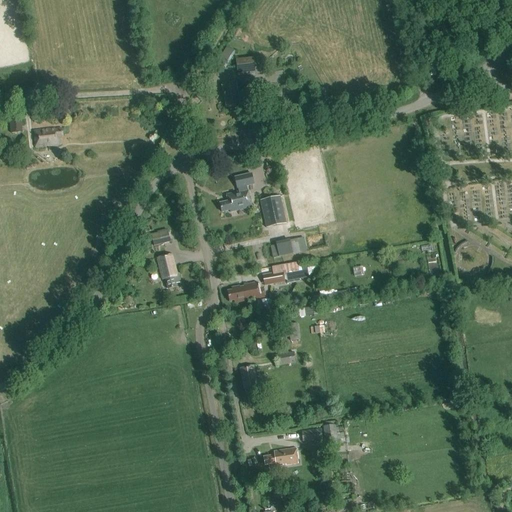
[(236,60),(238,76),(267,73),(265,56),(236,60)]
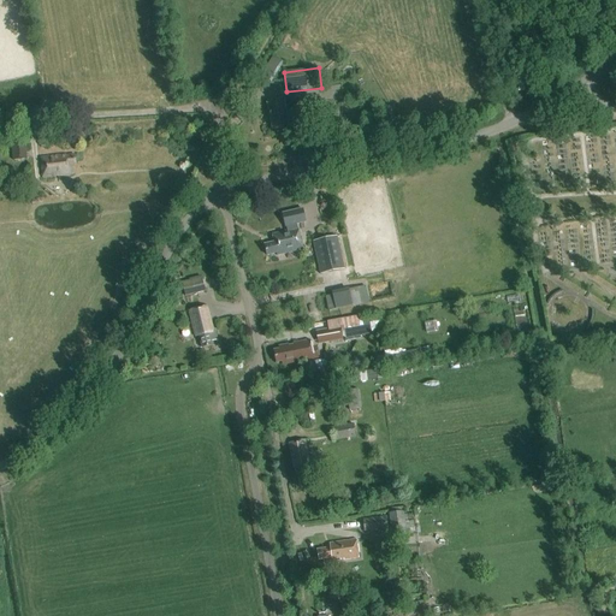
[(289,118),(286,107),(294,106),(292,96),(266,101),(272,131),(297,125),(295,117),(289,118)]
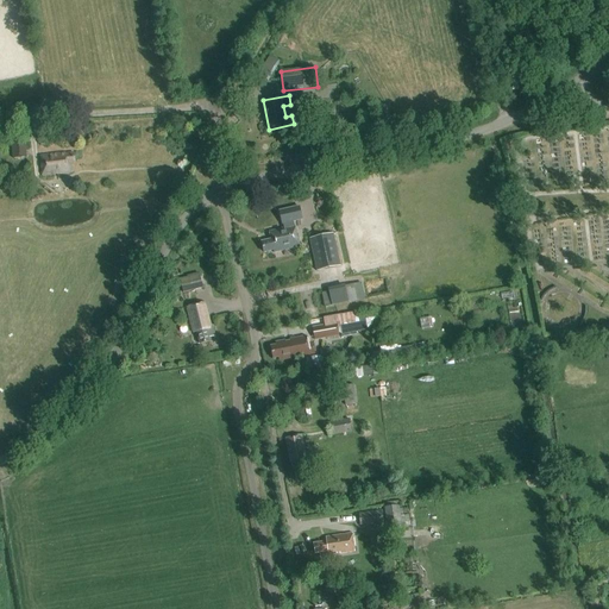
[(27,157),(24,133),(10,135),(13,159),(27,157)]
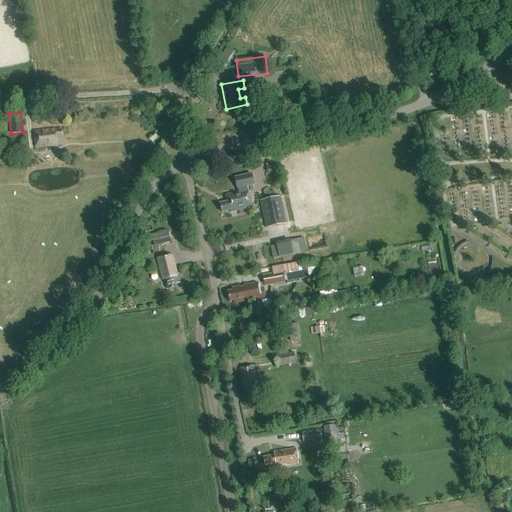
[(61,137),(63,137),(62,129),(35,132),(36,148),(61,146),(61,137)]
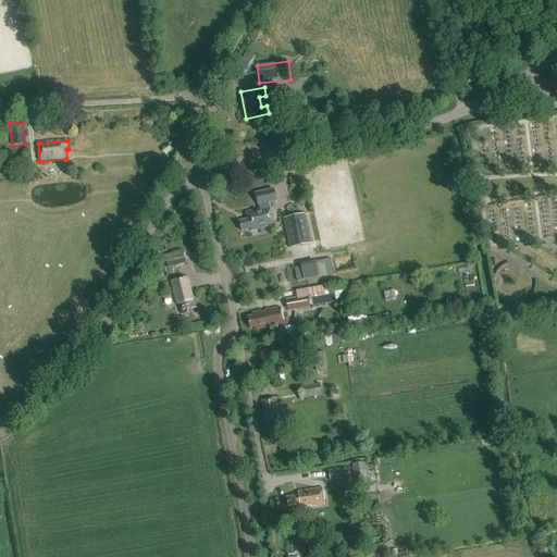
[(260,205),(261,209),(246,212),(248,220),(239,221),(242,232),(250,230),(251,233),(275,226),(271,207),(270,207),(269,202),(277,200),(274,188),(257,193),(259,205),(260,205)]
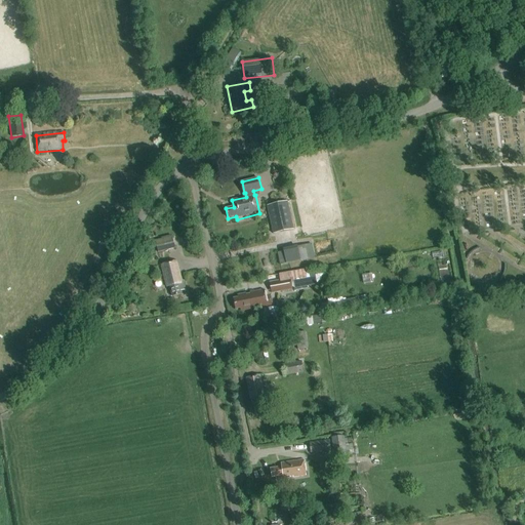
[(287,201),(267,206),(273,234),(293,230),(287,201)]
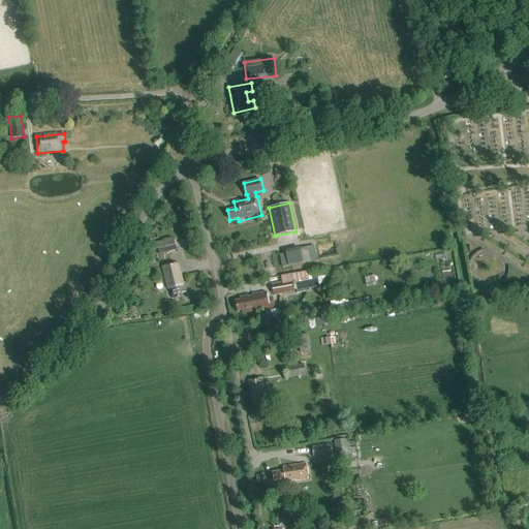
[(174,239),(156,243),(159,254),(176,250),(174,239)]
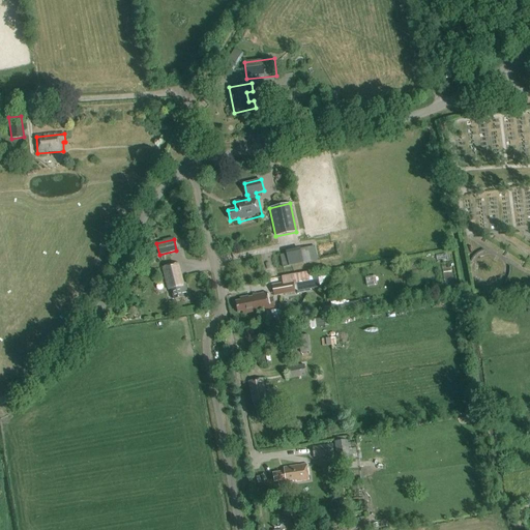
[(283,253),(286,267),(322,259),(319,245),(283,253)]
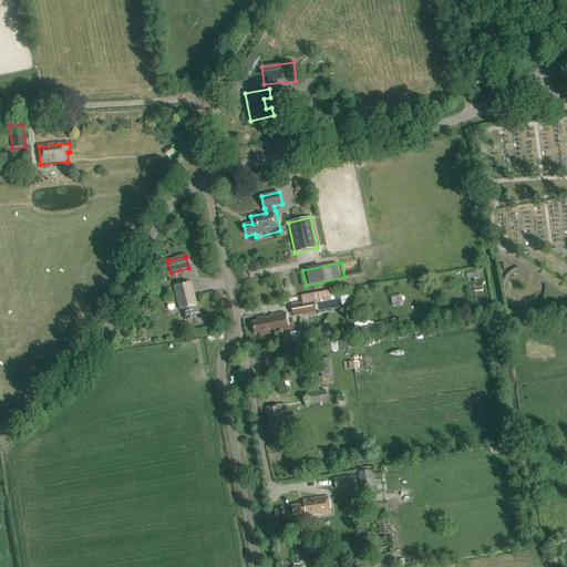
[(195,315),(202,313),(198,305),(197,305),(191,282),(174,287),(181,311),(184,310),(187,321),(196,318),(195,315)]
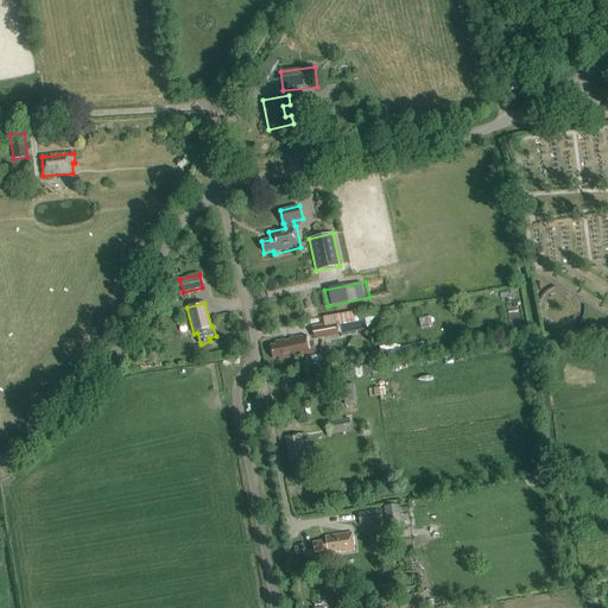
[(432,316),(423,317),(424,328),(434,327),(432,316)]
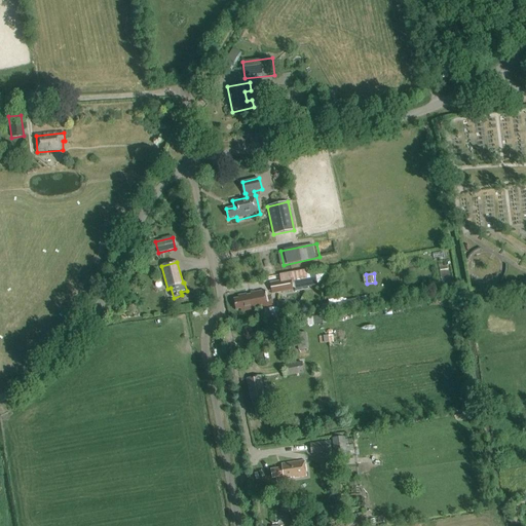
[(271,294),(293,290),(292,280),(280,283),(280,280),(269,283),(271,294)]
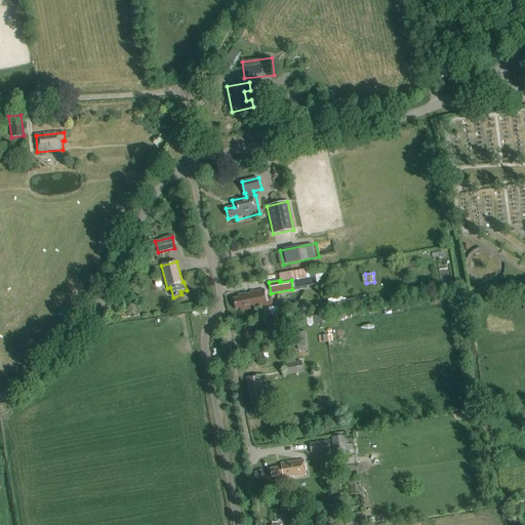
[(266,297),(264,290),(238,295),(239,298),(234,298),(237,310),(241,309),(241,312),(273,305),(271,296),(266,297)]
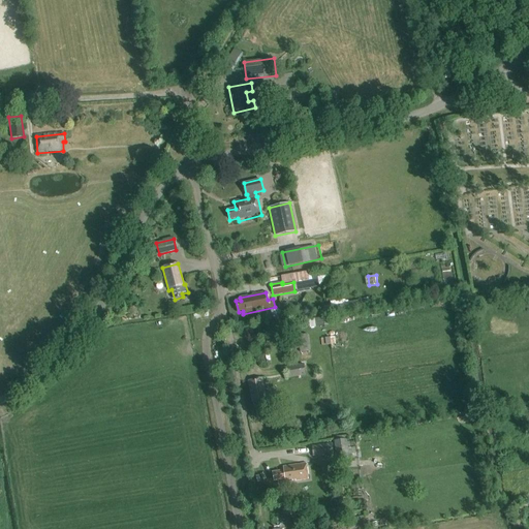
[(311,319),(313,327),(327,324),(324,316),(311,319)]
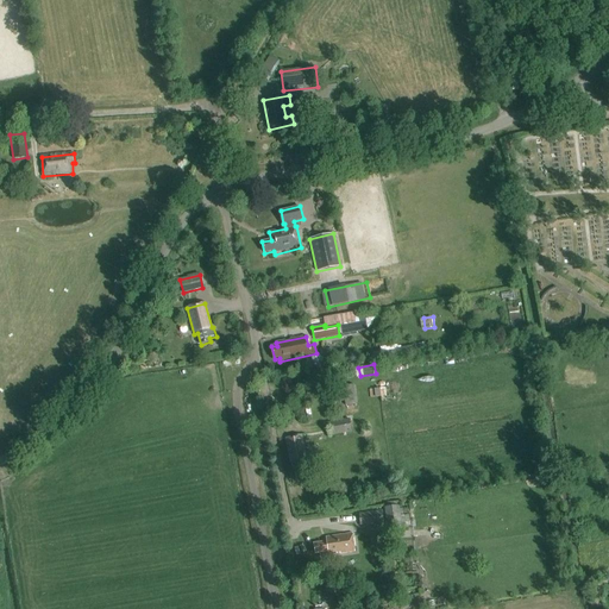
[(355,385),(343,387),(345,406),(357,405),(355,385)]
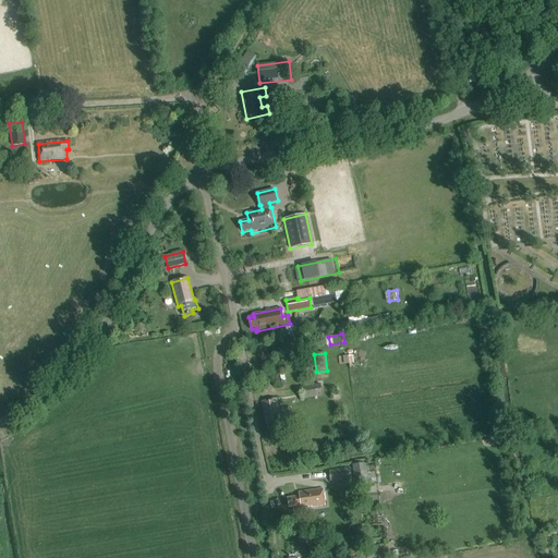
[(320,384),(299,387),(300,399),(323,396),(320,384)]
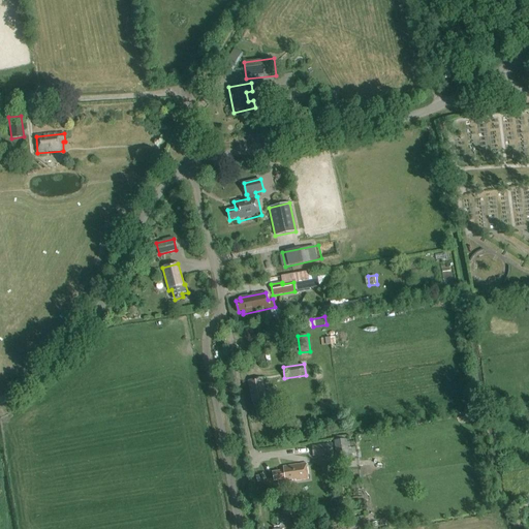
[(261,378),(249,381),(255,408),(257,408),(258,411),(265,410),(263,407),(270,406),(269,399),(267,399),(261,378)]
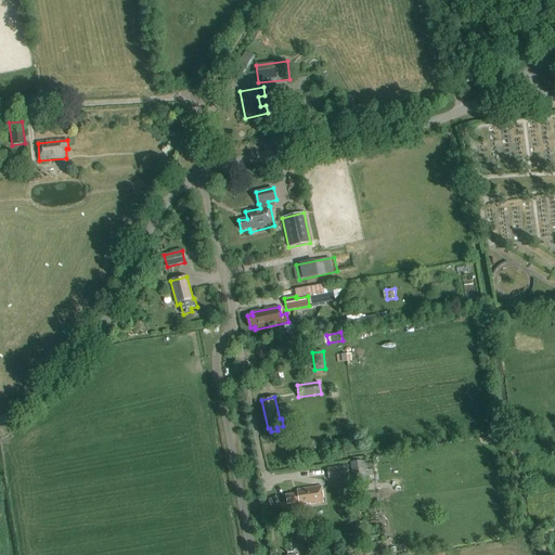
[(364,461),(358,462),(350,462),(352,480),(370,478),(369,469),(365,469),(364,461)]
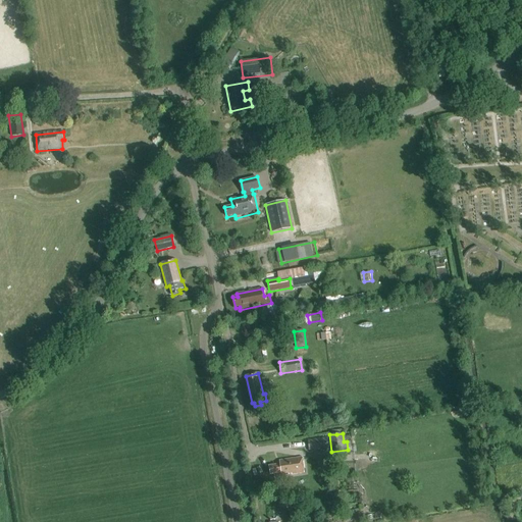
[(327,437),(308,439),(309,451),(329,449),(327,437)]
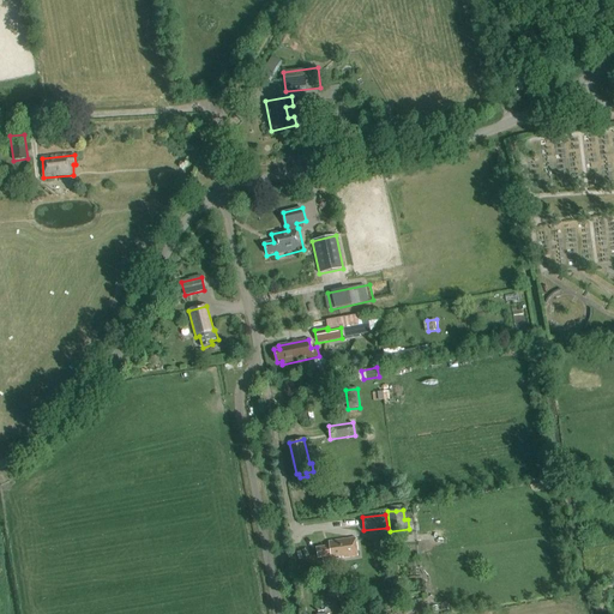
[(333,560),(357,557),(355,539),(329,542),(330,547),(317,548),(319,559),(323,558),(324,564),(333,563),(333,560)]
